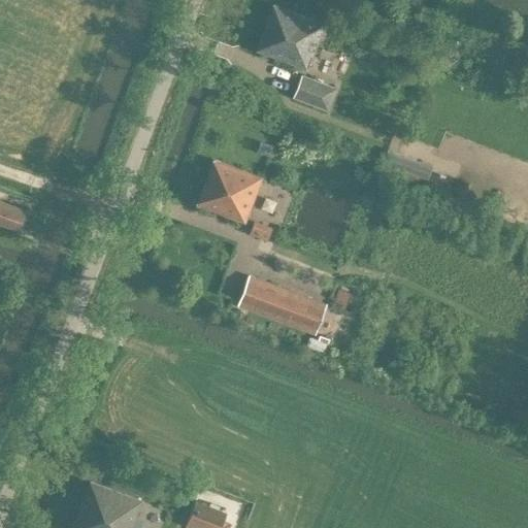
[(273,6),(257,52),(307,70),(324,25),(273,6)]
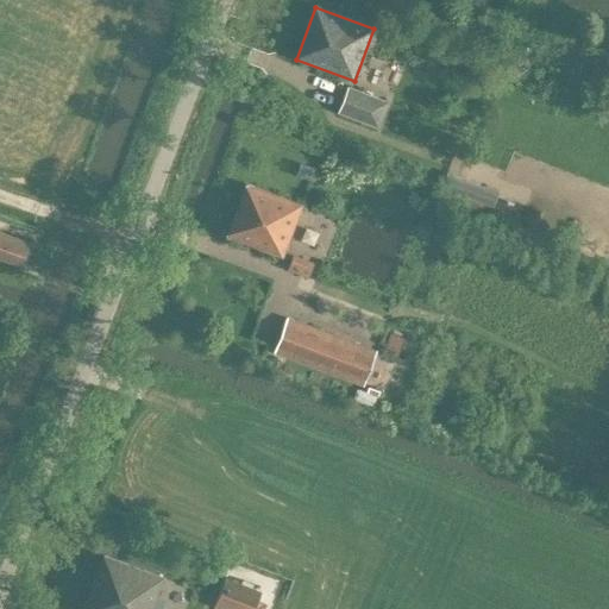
[(350,90),(338,112),(377,127),(387,104),(350,90)]
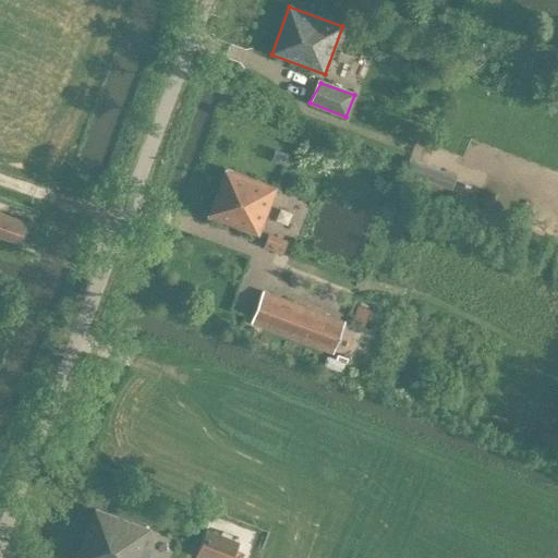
[(409,158),(400,182),(448,199),(457,176),(409,158)]
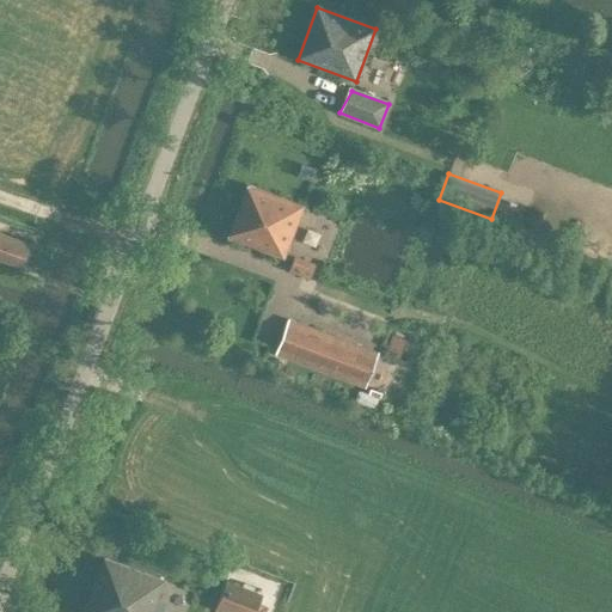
[(248,185),(228,237),(283,257),(303,207),(248,185)]
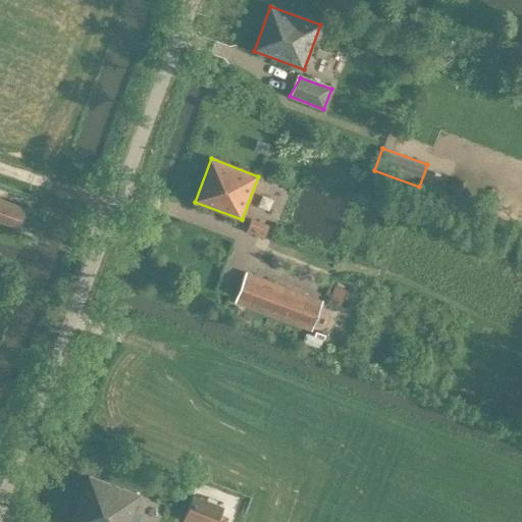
[(0,220),(16,227),(23,208),(0,199),(0,220)]
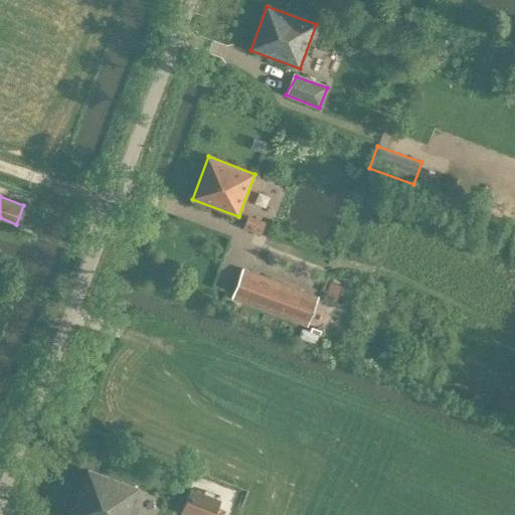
[(241,269),(231,298),(308,326),(318,297),(241,269)]
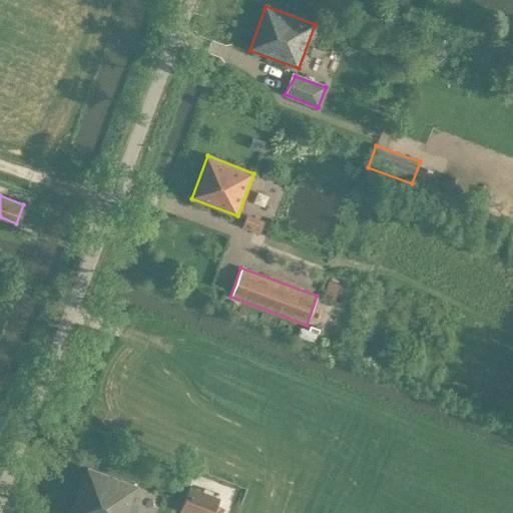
[(495,403),(507,408),(510,399),(498,395),(495,403)]
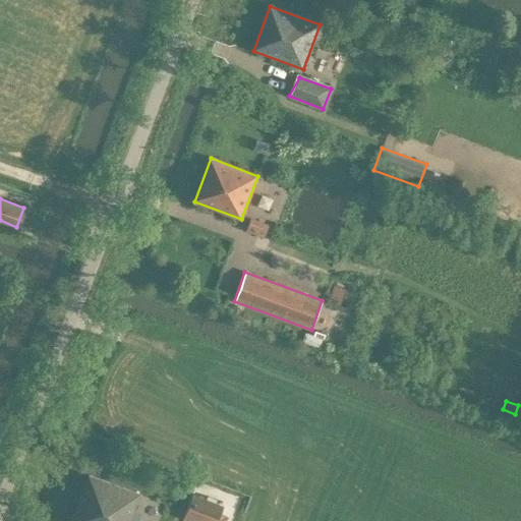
[(89,476),(70,520),(129,520),(139,497),(89,476)]
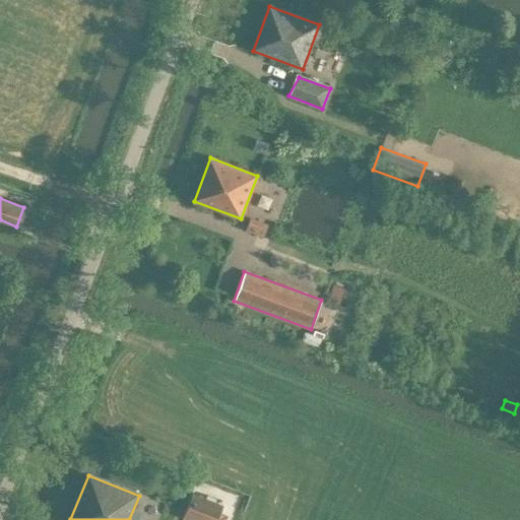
[(192,493),(182,518),(187,519),(217,519),(223,506),(192,493)]
